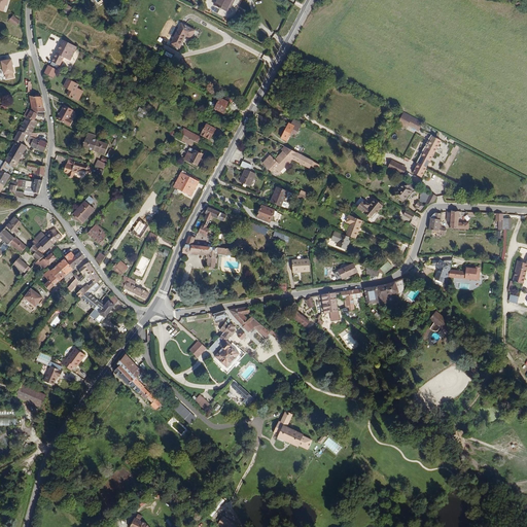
[(229,2),(230,0),(217,0),(215,4),(227,11),(229,9),(230,9),(232,6),(230,3),(230,2),(229,2)]
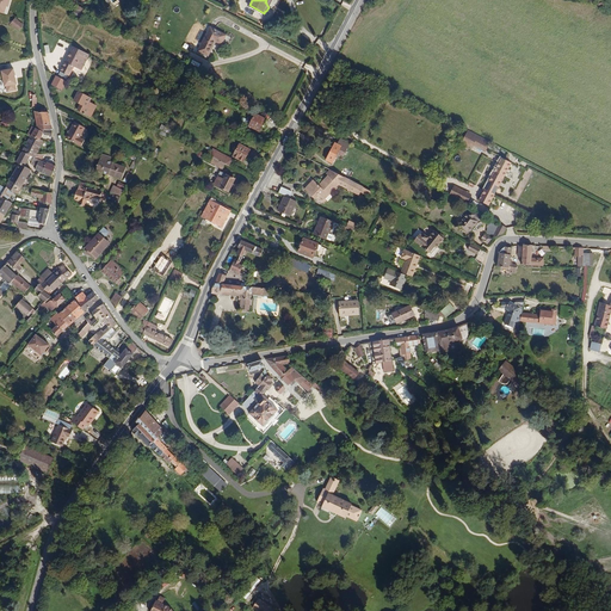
[(19,31),(24,24),(14,17),(10,24),(19,31)]
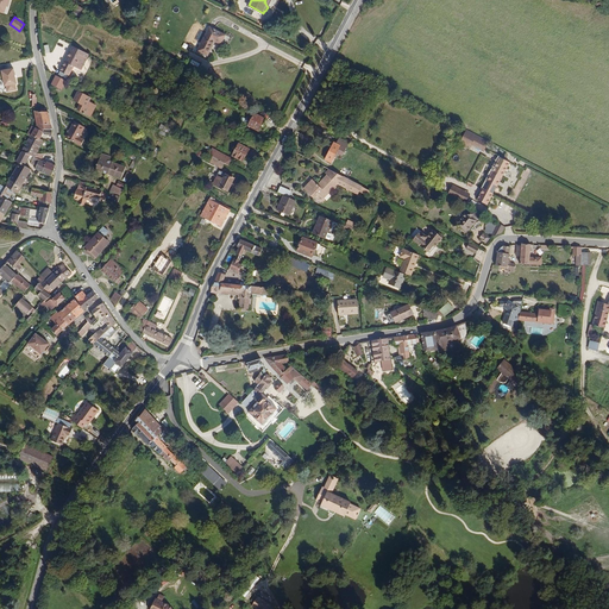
[(221,42),(226,33),(209,25),(196,48),(207,52),(214,38),(221,42)]
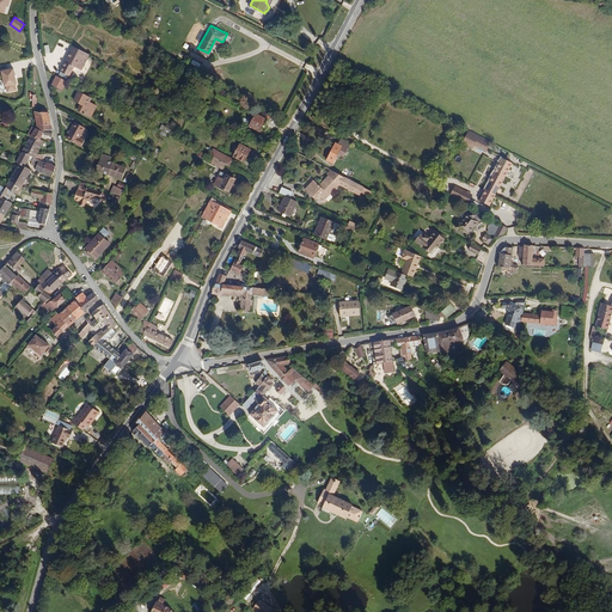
[(77,65),(84,49),(68,41),(62,51),(63,53),(61,57),(60,56),(55,66),(56,66),(63,71),(65,71),(69,61),(77,65)]
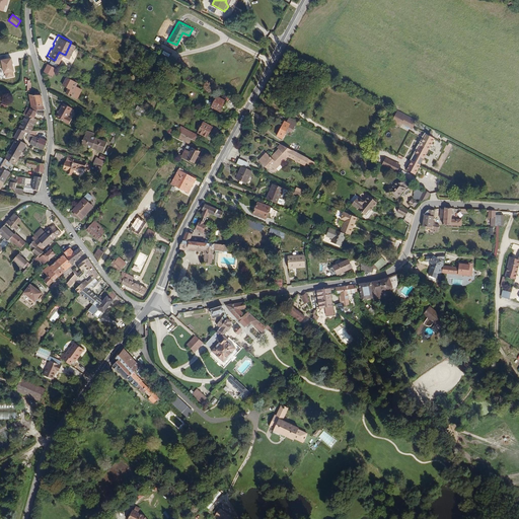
[(50,71),(53,65),(45,60),(42,66),(50,71)]
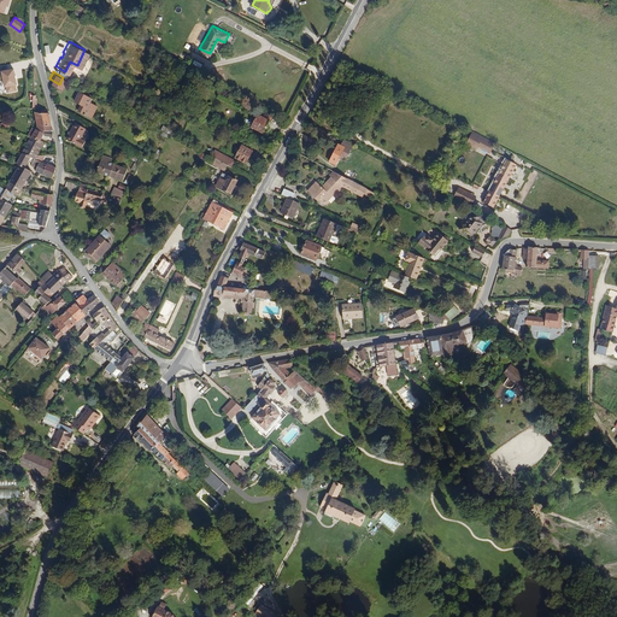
[(186,103),(191,94),(182,90),(177,99),(186,103)]
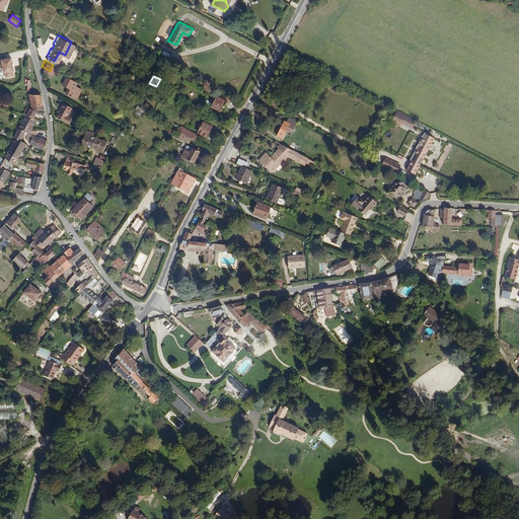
[(78,83),(66,77),(62,85),(67,88),(65,93),(77,99),(82,90),(76,86),(78,83)]
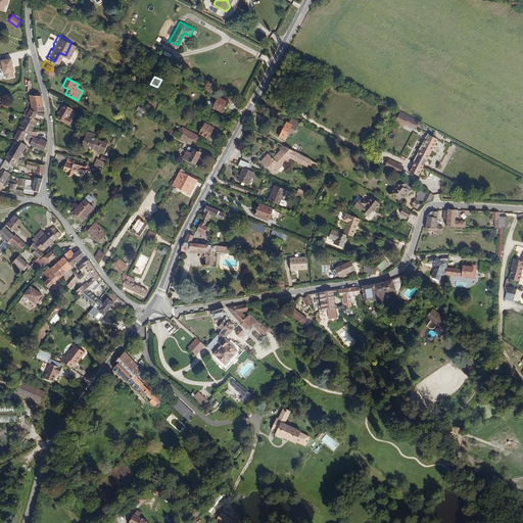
[(43,110),(40,96),(28,96),(29,108),(31,108),(43,110)]
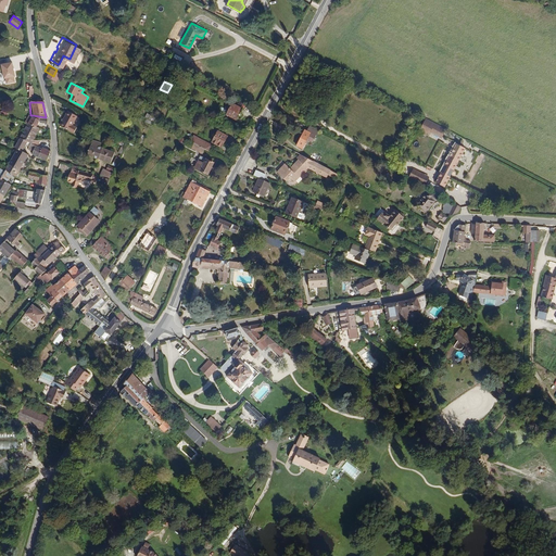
[(242,109),(242,106),(234,102),(228,114),(237,118),(239,113),(241,114),(243,110),(242,109)]
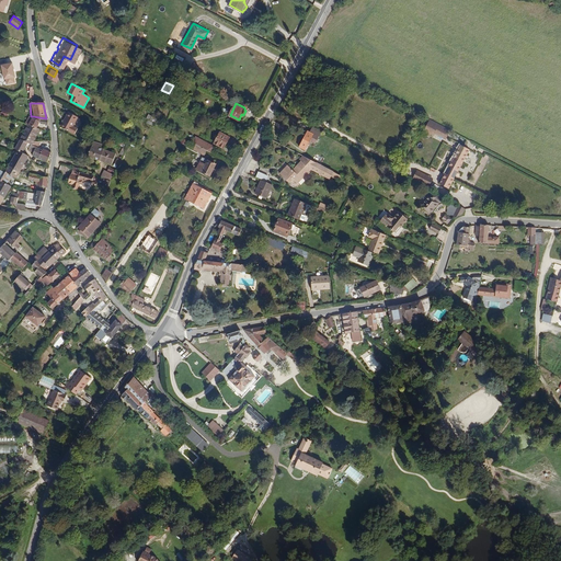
[(78,117),(68,112),(60,126),(75,134),(78,128),(73,126),(78,117)]
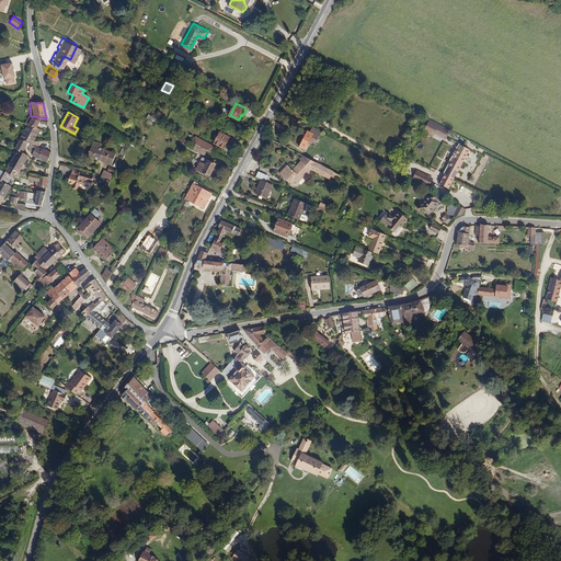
[(33,129),(37,122),(48,124),(46,118),(33,116),(26,126),(27,127),(33,129)]
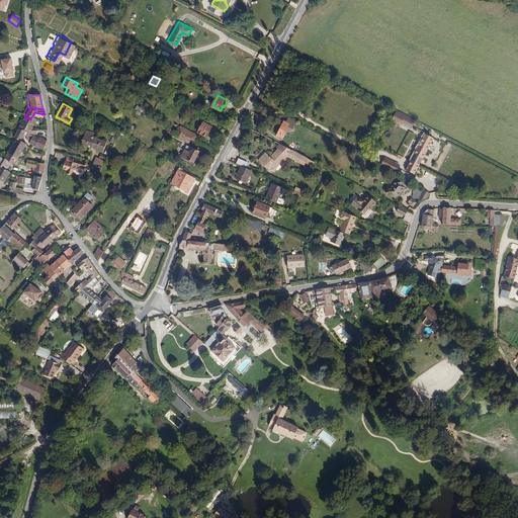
[(418,118),(399,108),(394,118),(403,122),(403,120),(414,125),(418,118)]
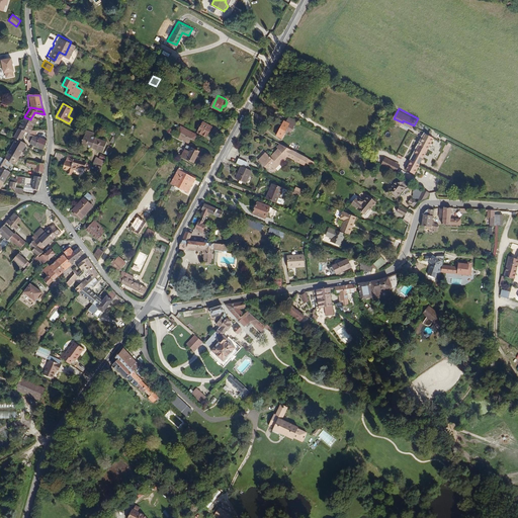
[(92,122),(95,117),(87,113),(84,118),(92,122)]
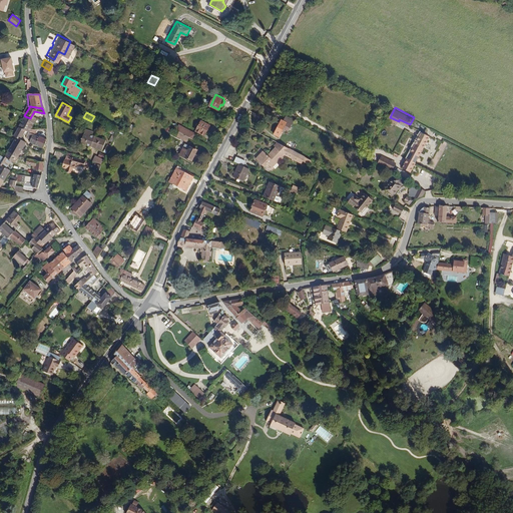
[(288,129),(295,118),(286,113),(284,118),(282,117),(274,132),(280,134),(284,127),(288,129)]
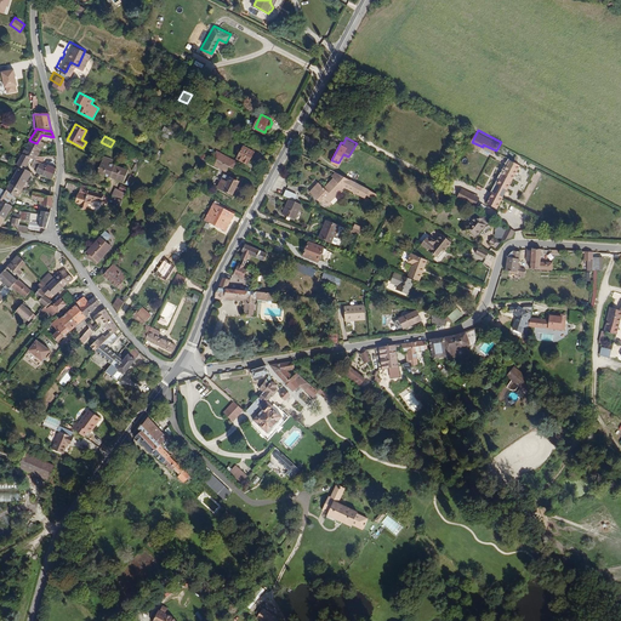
[(33,159),(40,146),(36,143),(30,141),(29,140),(28,142),(20,157),(27,160),(32,161),(33,159)]
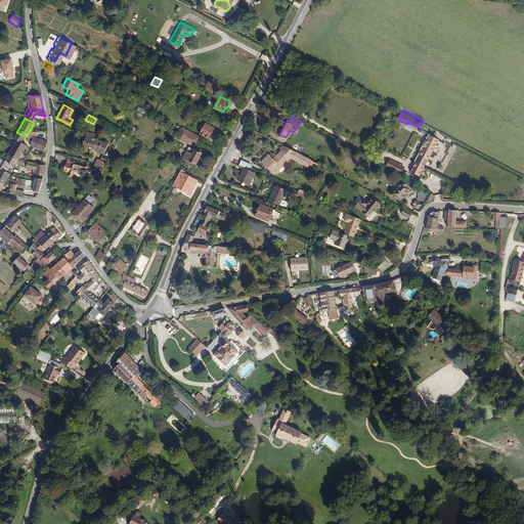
[(213,133),(211,132),(214,127),(206,123),(200,133),(208,137),(209,136),(211,137),(213,133)]
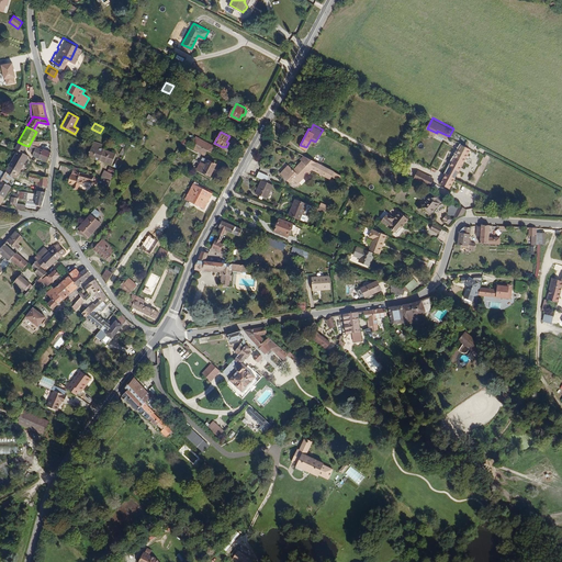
[(20,155),(24,145),(18,142),(12,150),(13,152),(20,155)]
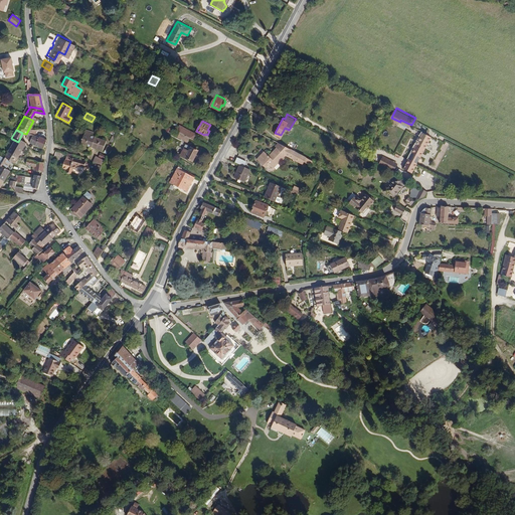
[(42,149),(46,140),(37,137),(36,139),(32,137),(35,131),(27,132),(26,134),(30,136),(28,142),(27,144),(32,147),(42,149)]
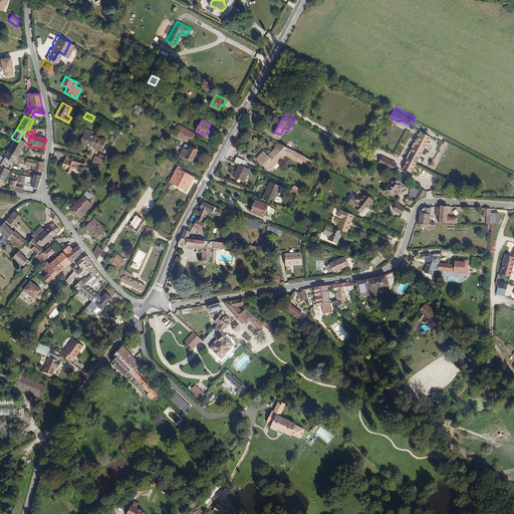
[(187,140),(190,136),(179,131),(177,135),(187,140)]
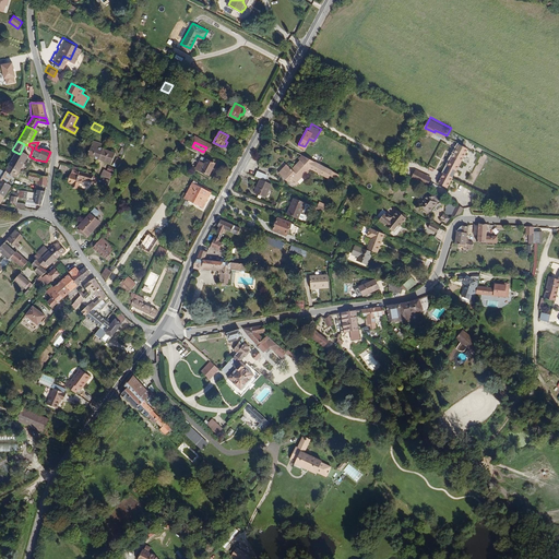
[(450,188),(471,147),(462,143),(440,182),(450,188)]
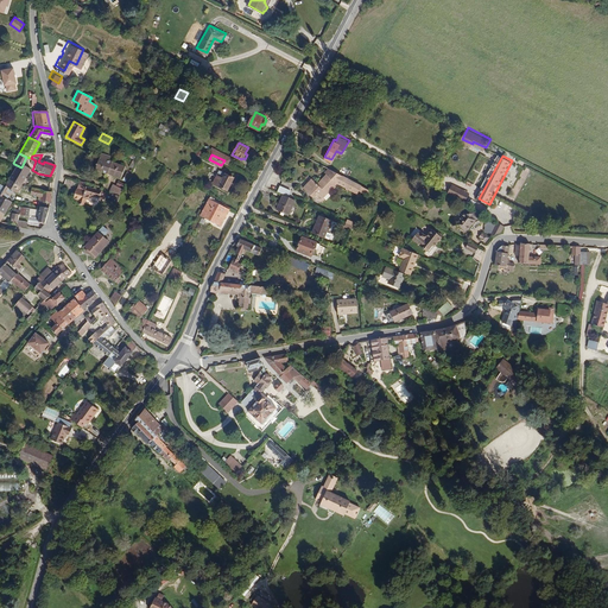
[(107,176),(112,164),(100,158),(94,170),(107,176)]
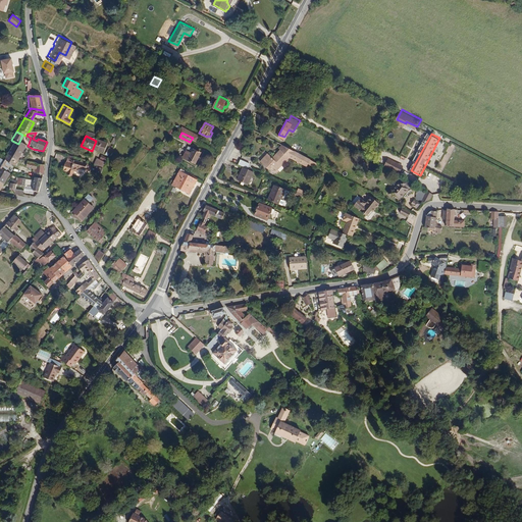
[(274,160),(281,152),(283,151),(291,155),(294,149),(274,139),(270,143),(272,144),(265,153),(260,149),(253,157),(263,165),(266,161),(268,164),(273,159),(274,160)]
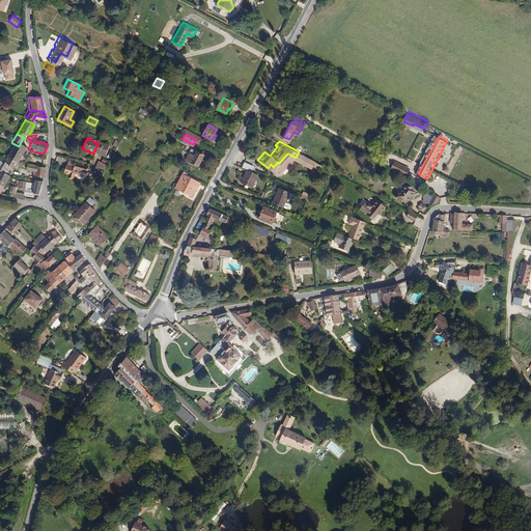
[(204,154),(182,142),(175,152),(198,165),(204,154)]
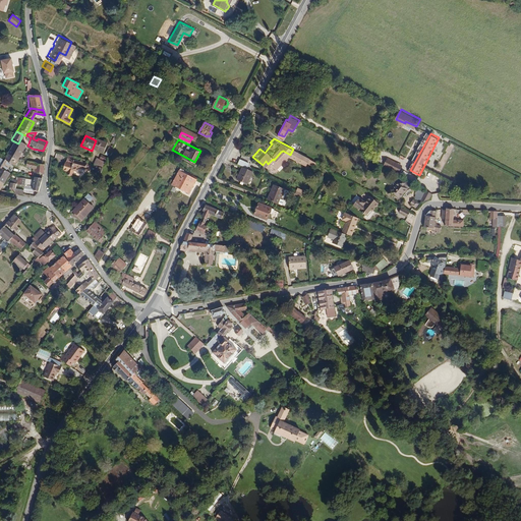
[(16,160),(23,146),(18,143),(12,140),(5,155),(16,160)]
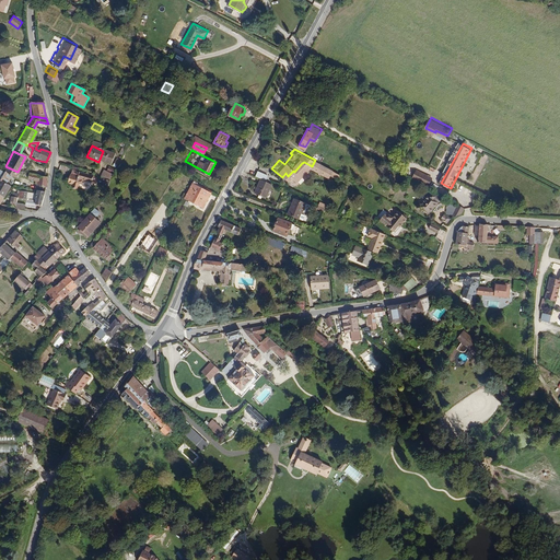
[(111,167),(115,156),(103,151),(98,162),(111,167)]
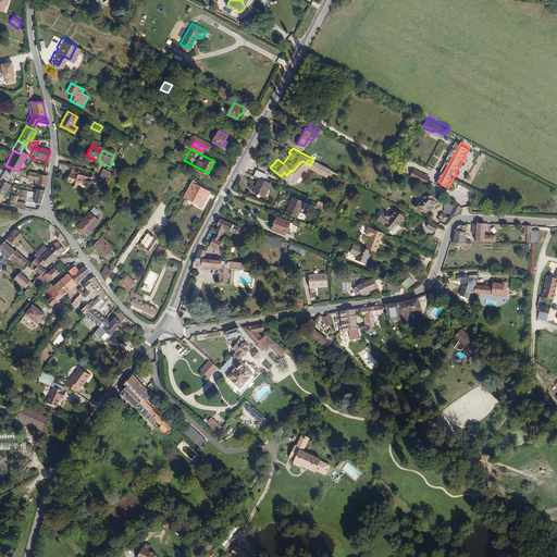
[(320,159),(322,155),(313,150),(311,155),(320,159)]
